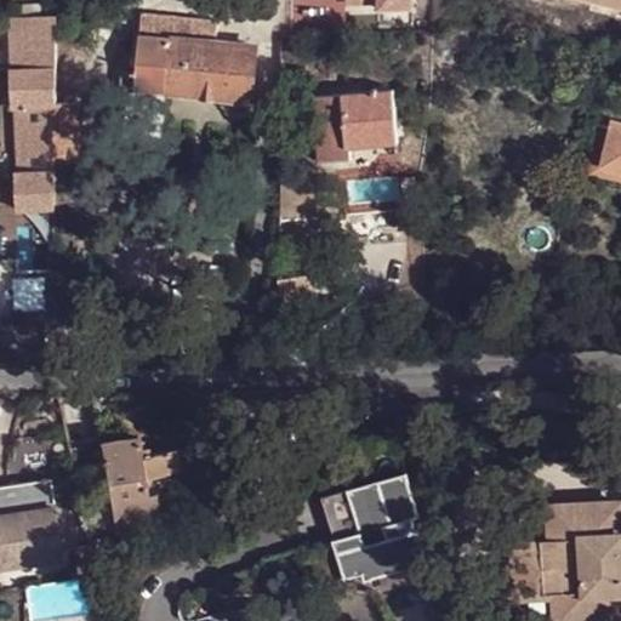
[(415,0),(379,0),(380,12),(416,12),(415,0)]
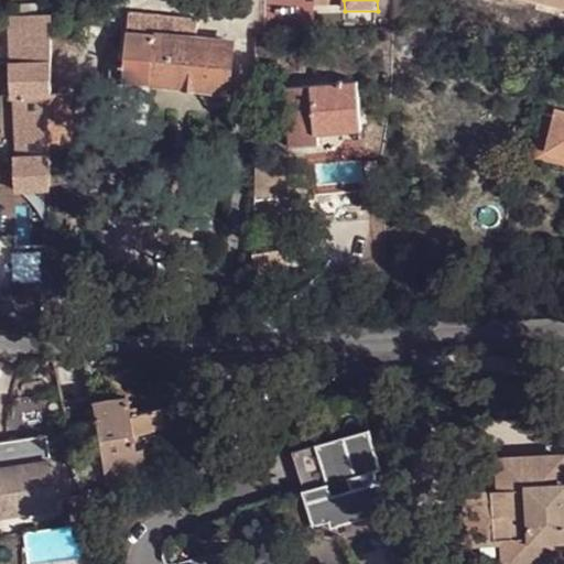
[(44,193),(45,144),(72,143),(74,94),(65,94),(66,43),(50,42),(49,18),(10,20),(11,100),(15,100),(13,159),(14,193),(44,193)]
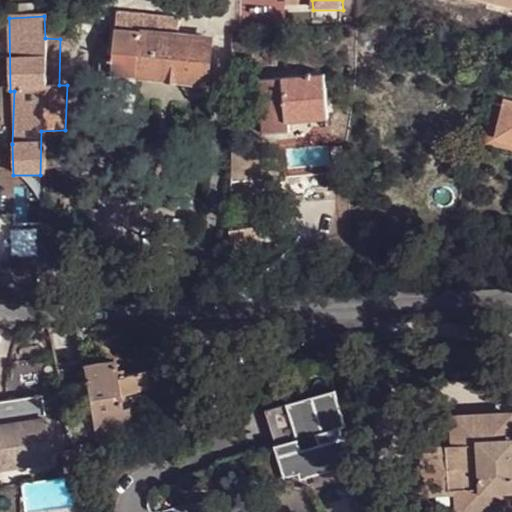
[(177,23),(114,18),(111,68),(98,67),(97,80),(206,88),(208,43),(175,40),(177,23)]
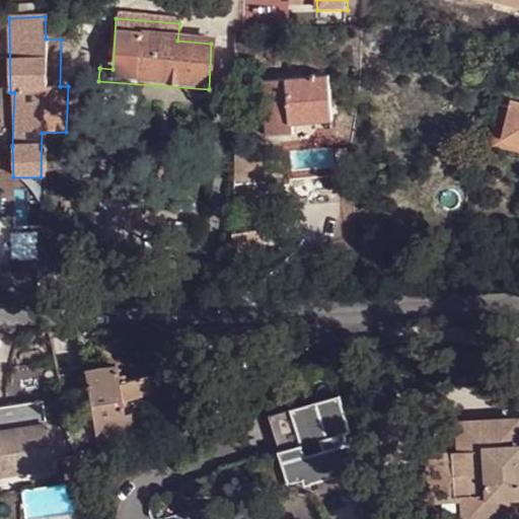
[(329,119),(327,77),(261,83),(264,133),(293,132),(292,121),(329,119)]
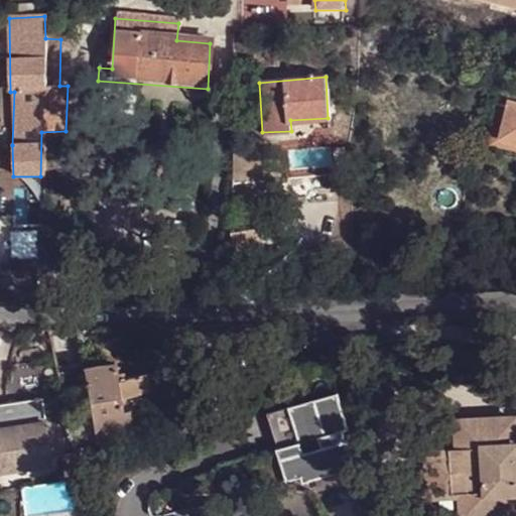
[(509,93),(515,94),(515,84),(502,81),(490,137),(515,143),(515,134),(501,131),(509,93)]
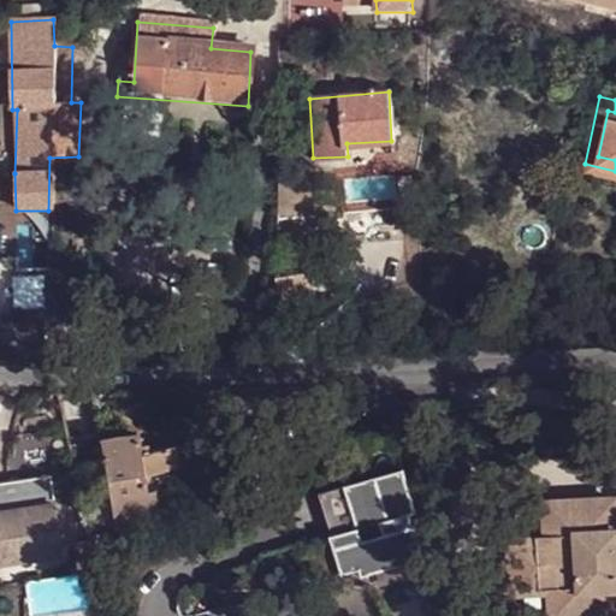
[(615,112),(608,111),(598,157),(615,160),(615,112)]
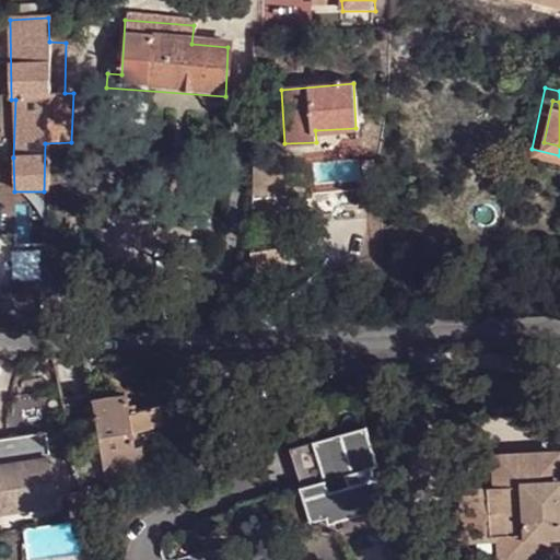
[(97,421),(121,417),(121,399),(119,377),(92,383),(97,421)]
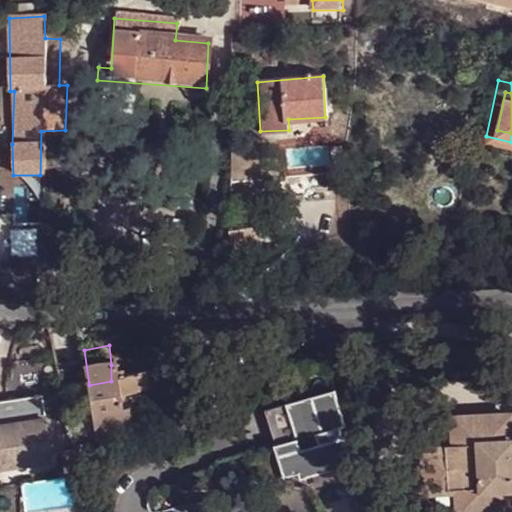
[(111,381),(119,382),(145,377),(141,358),(111,365),(111,381)]
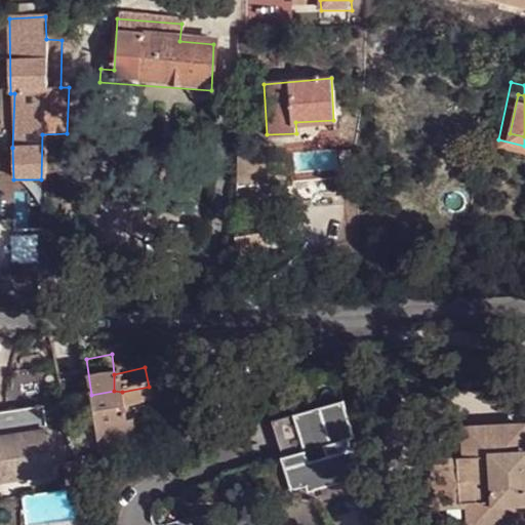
[(96,437),(133,433),(131,417),(122,418),(122,392),(114,391),(91,395),(96,437)]
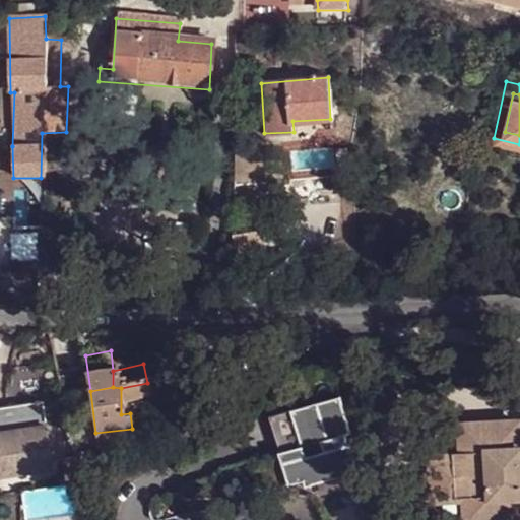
[(326,392),(277,407),(288,444),(267,450),(266,450),(276,483),(291,477),(293,484),(343,468),(331,431),(337,429),(326,392)]
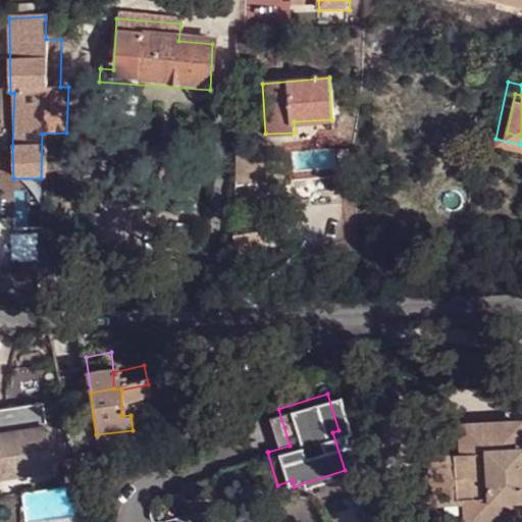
[(521,404),(456,408),(457,437),(424,440),(426,493),(461,492),(461,518),(521,513),(521,484),(483,490),(482,434),(521,432),(521,404)]
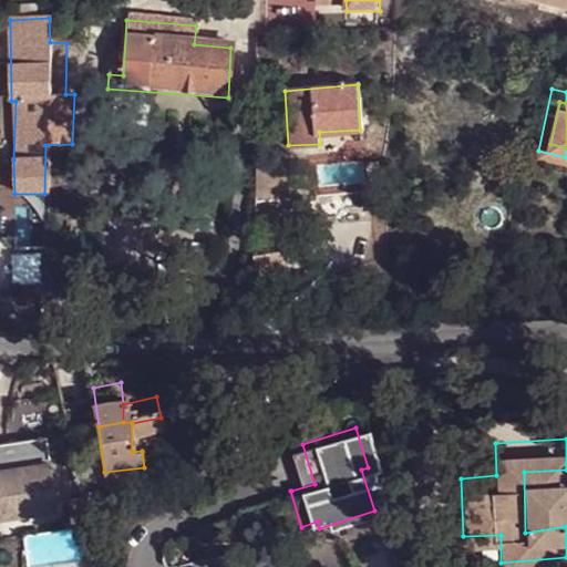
[(0,446),(0,472),(41,466),(38,441),(0,446)]
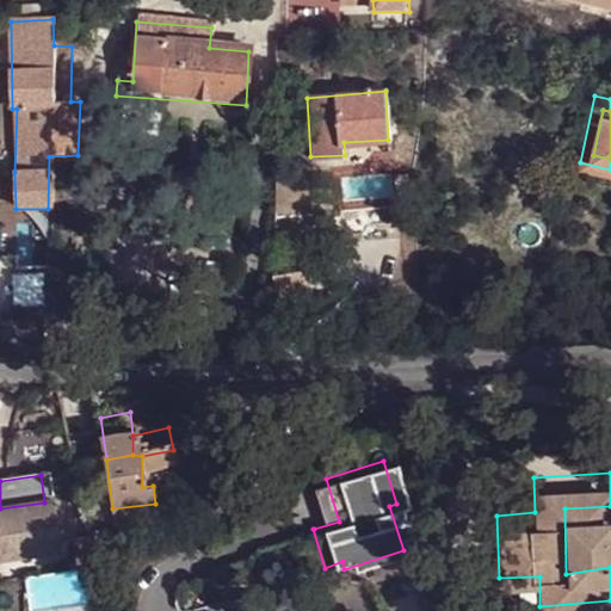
[(314,529),(339,522),(326,479),(300,486),(314,529)]
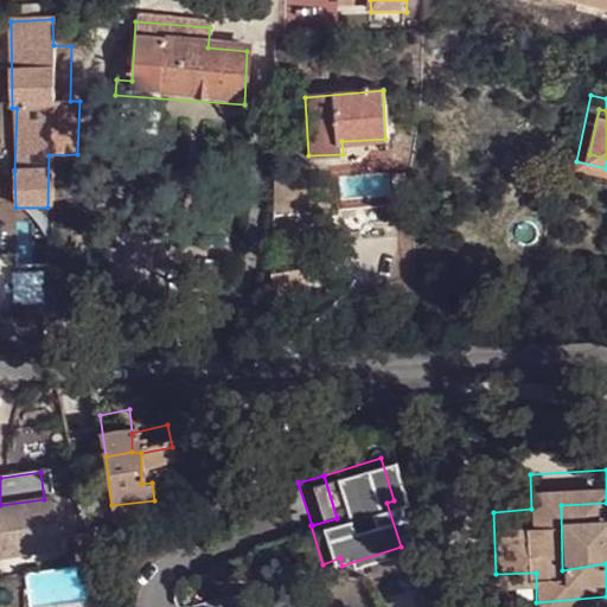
[(0,556),(53,549),(46,499),(44,499),(0,505),(0,556)]
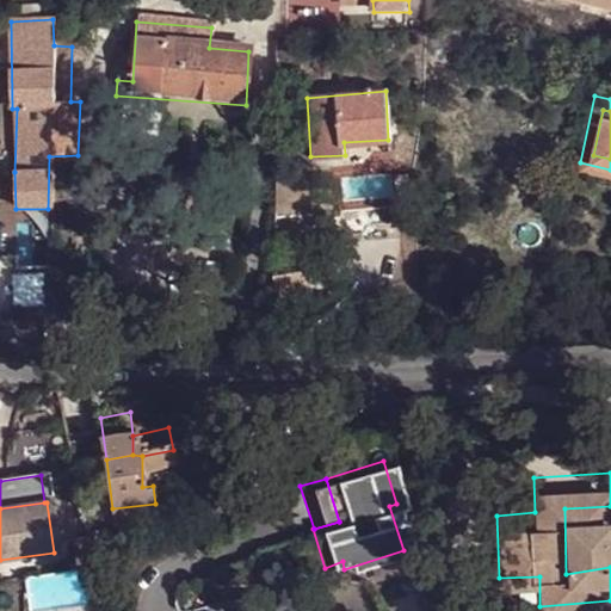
[(116,531),(159,528),(155,504),(112,508),(116,531)]
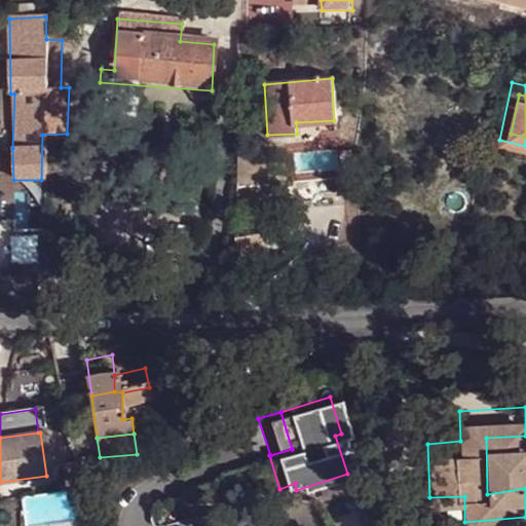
[(137,454),(146,452),(141,434),(134,434),(137,454)]
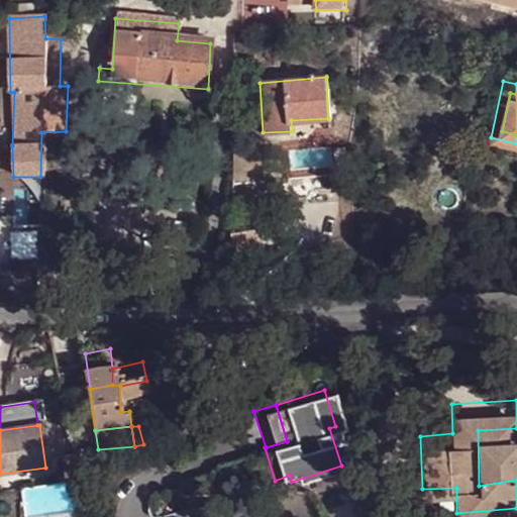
[(479,486),(516,480),(516,428),(478,430),(479,486)]
